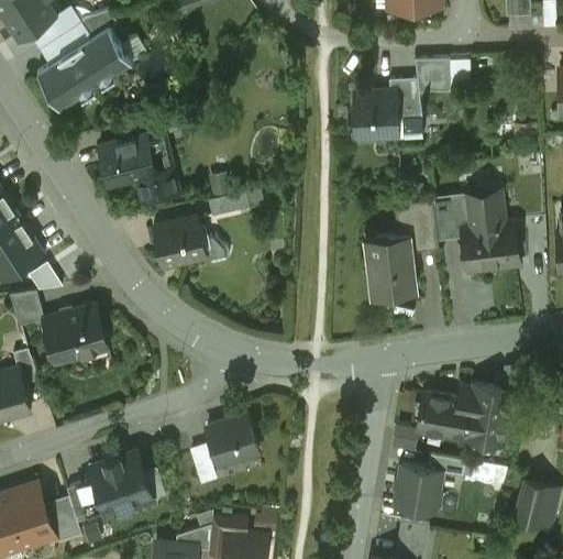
[(0,0),(0,33),(8,45),(9,45),(18,59),(48,40),(26,7),(36,0),(0,0)]
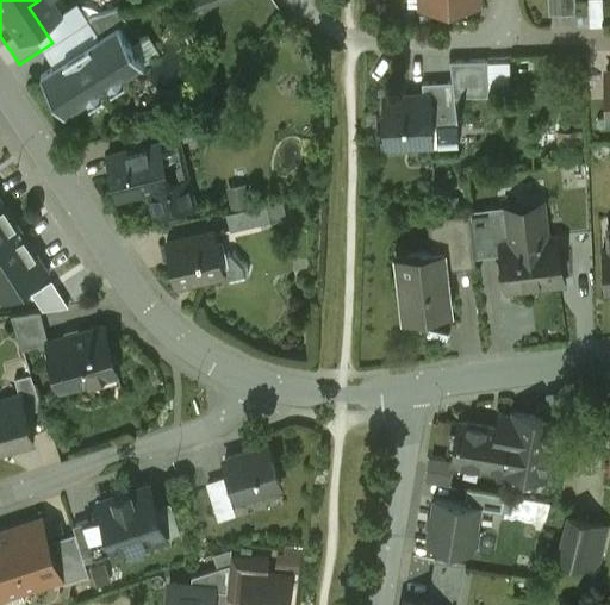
[(573,0),(547,0),(548,18),(576,17),(573,0)]
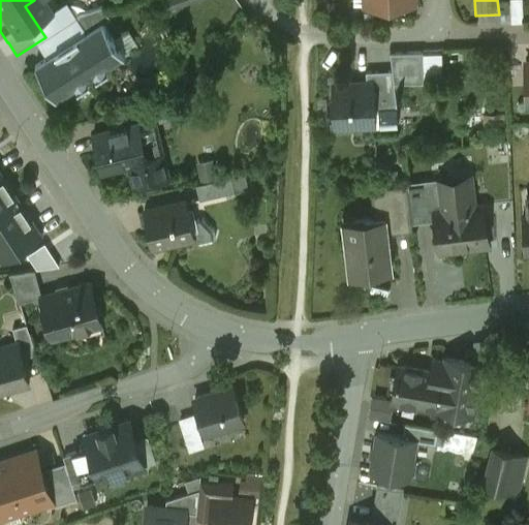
[(102,9),(76,19),(87,35),(103,25),(103,26),(111,22),(102,9)]
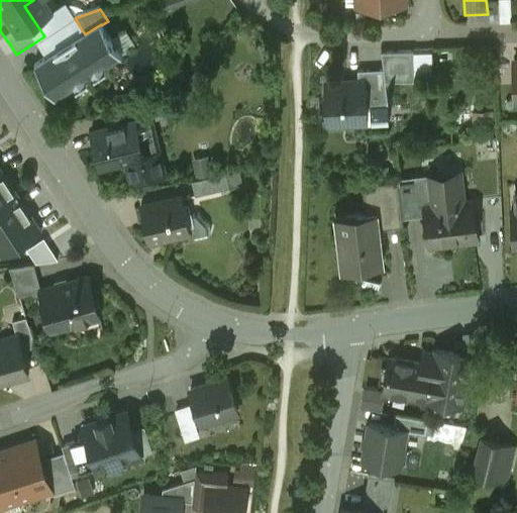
[(85,34),(34,68),(56,100),(75,88),(77,91),(88,84),(86,81),(93,77),(95,79),(106,72),(104,70),(122,58),(101,25),(101,24),(85,34)]
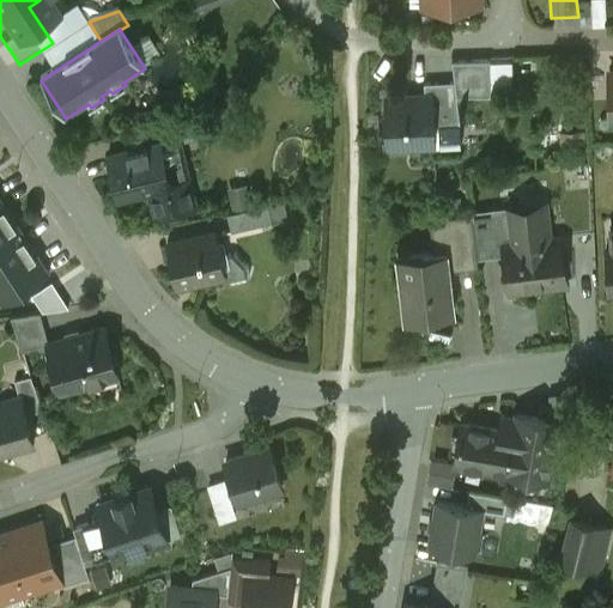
[(451,65),(455,85),(456,99),(490,99),(490,93),(489,66),(489,64),(451,65)]
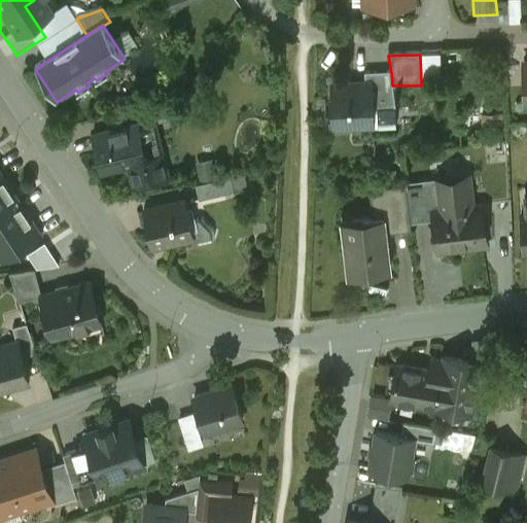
[(437,56),(420,57),(421,80),(438,79),(437,56)]
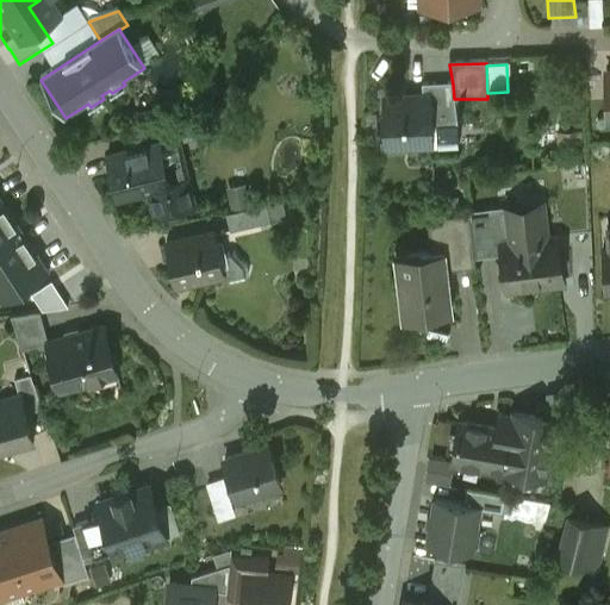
[(453,85),(422,86),(423,98),(429,98),(430,129),(458,128),(454,99),(453,85)]
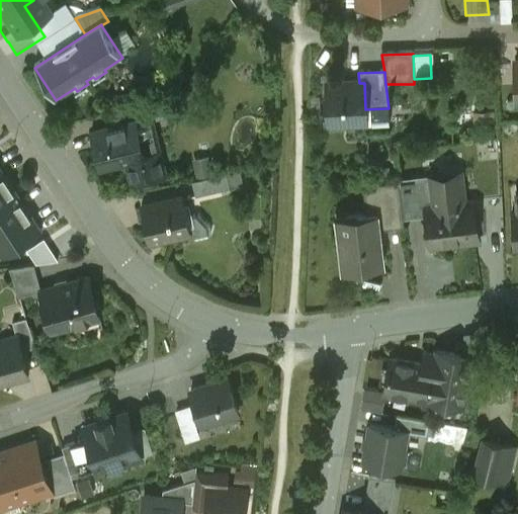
[(359,83),(327,85),(328,103),(325,103),(326,122),(342,121),(343,125),(366,124),(365,109),(364,83),(359,83)]
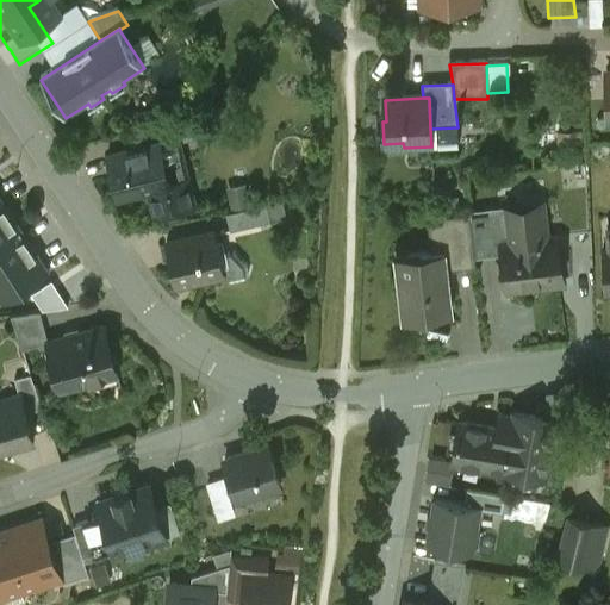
[(161,145),(107,158),(118,199),(150,192),(156,218),(194,207),(188,182),(172,186),(161,145)]
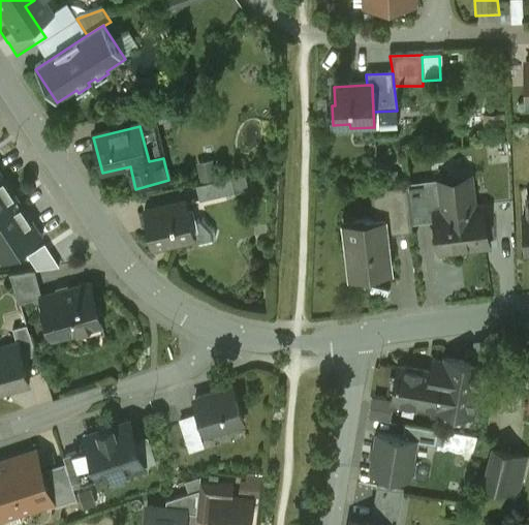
[(470,178),(437,182),(438,187),(431,187),(434,216),(439,255),(457,253),(456,245),(484,241),(481,223),(484,223),(483,208),(474,209),(470,178)]
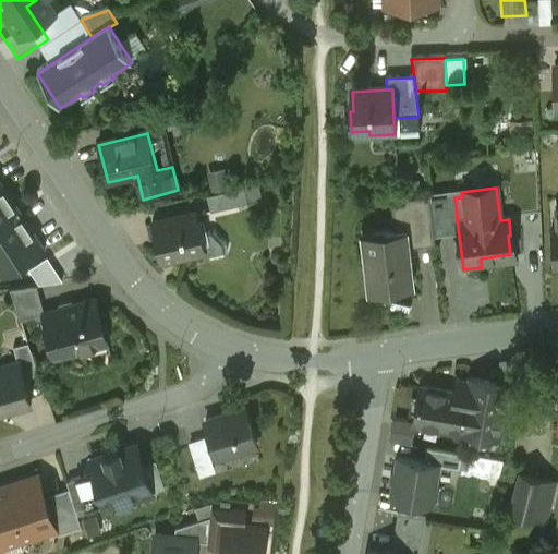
[(244,191),(207,199),(210,214),(247,206),(244,191)]
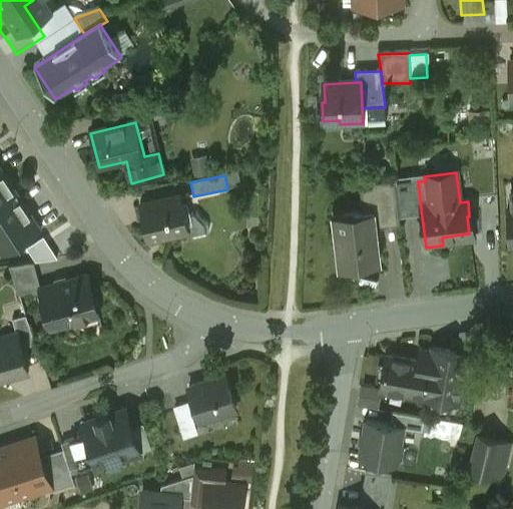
[(418,181),(395,184),(399,212),(421,209),(418,181)]
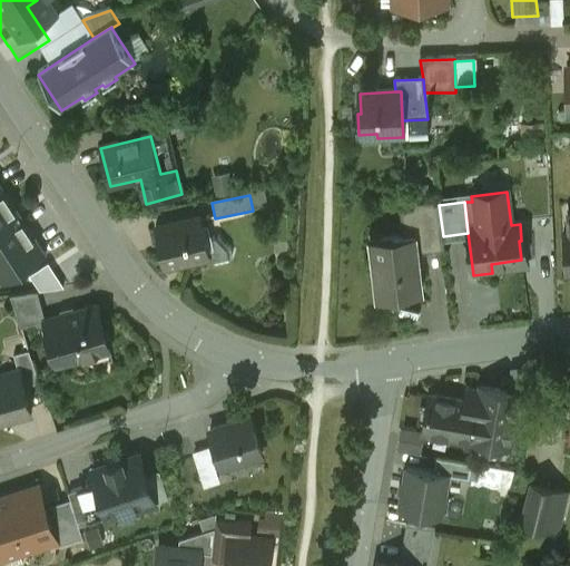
[(439,203),(409,206),(412,237),(415,237),(418,247),(444,244),(443,236),(439,205),(439,203)]
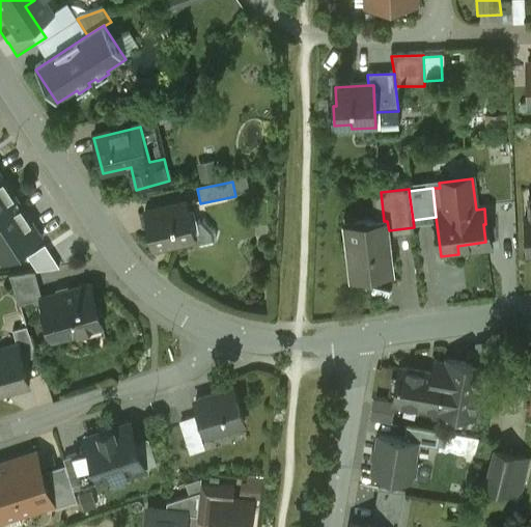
[(24,220),(8,196),(0,200),(0,255),(0,256),(5,253),(32,236),(22,221),(24,220)]
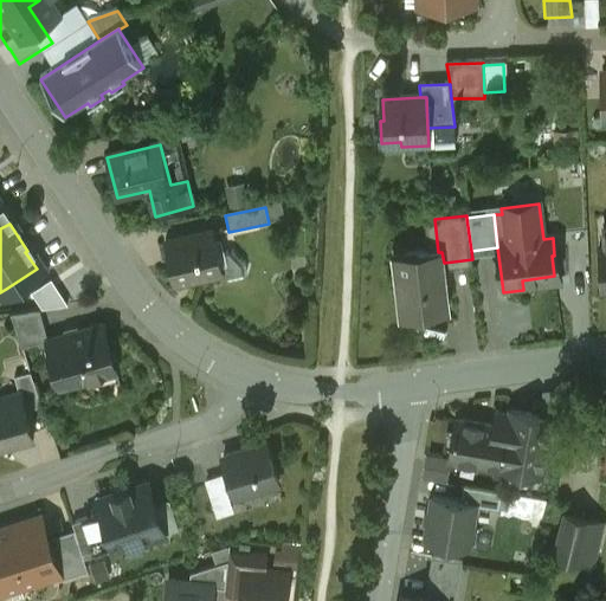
[(214,232),(166,243),(174,285),(223,275),(224,275),(219,257),(214,232)]
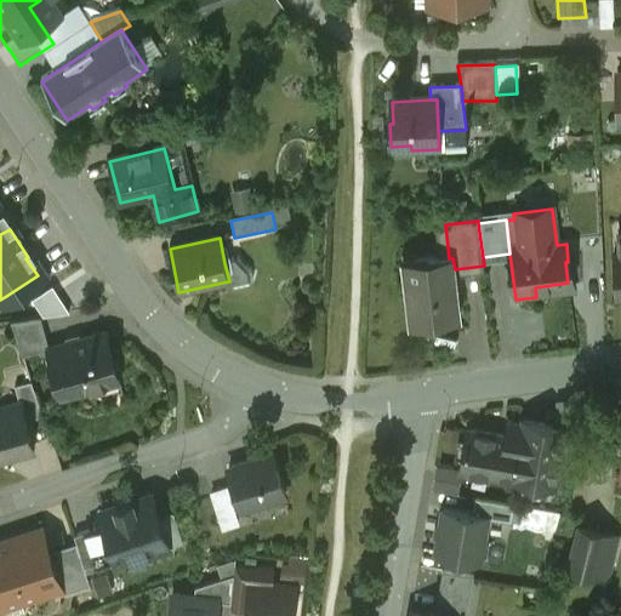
[(449,258),(409,263),(412,287),(410,287),(415,325),(461,320),(455,269),(453,258),(449,258)]
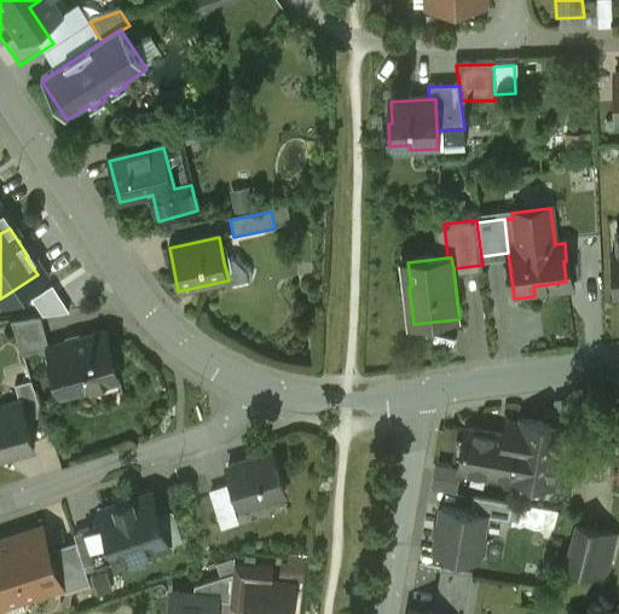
[(250,272),(238,259),(224,262),(229,281),(227,281),(229,287),(233,289),(249,285),(253,281),(250,272)]
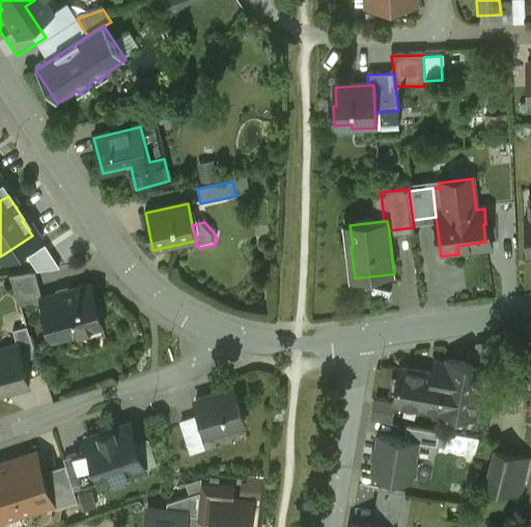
[(35,273),(9,277),(20,306),(40,301),(40,299),(43,299),(35,273)]
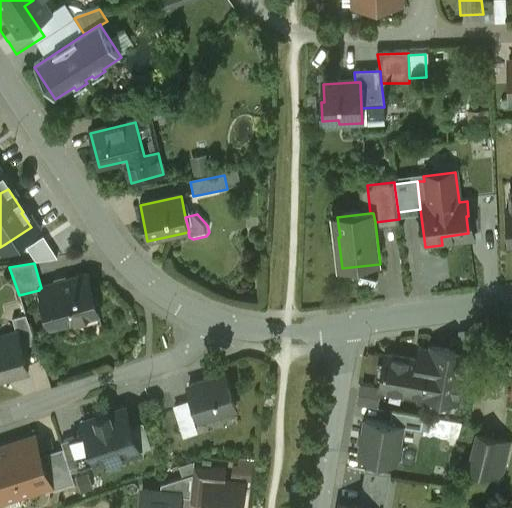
[(41,288),(39,288),(39,290),(51,331),(76,324),(75,321),(87,318),(87,321),(99,318),(87,275),(41,288)]
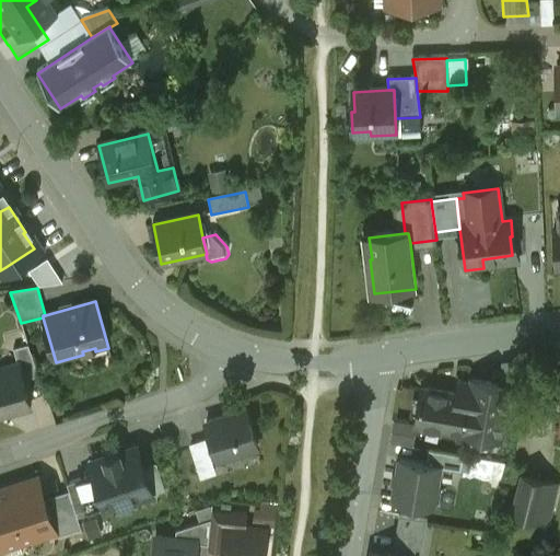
[(28,346),(13,350),(19,368),(20,367),(24,382),(38,378),(28,346)]
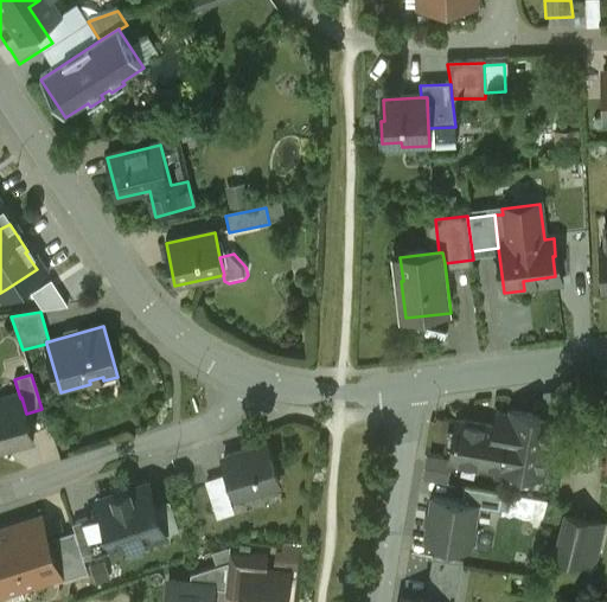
[(551,421),(550,433),(563,435),(573,391),(543,396),(540,420),(551,421)]
